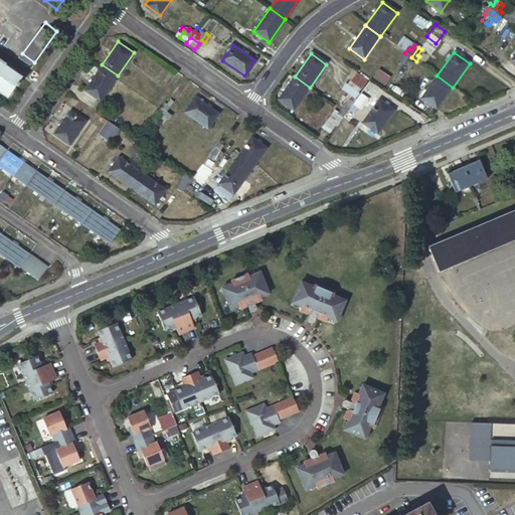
[(400,64),(404,67),(411,57),(404,53),(401,57),(404,59),(400,64)]
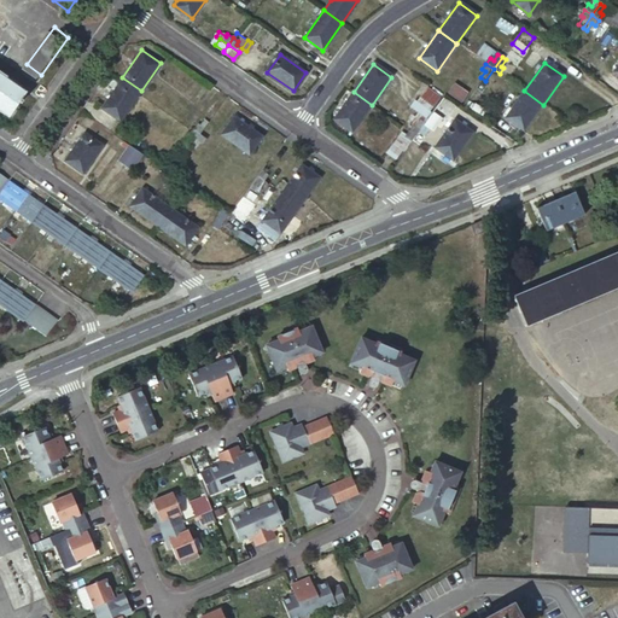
[(0,100),(13,111),(24,95),(27,98),(28,94),(25,93),(30,87),(10,73),(12,70),(5,65),(3,69),(0,66),(0,100)]
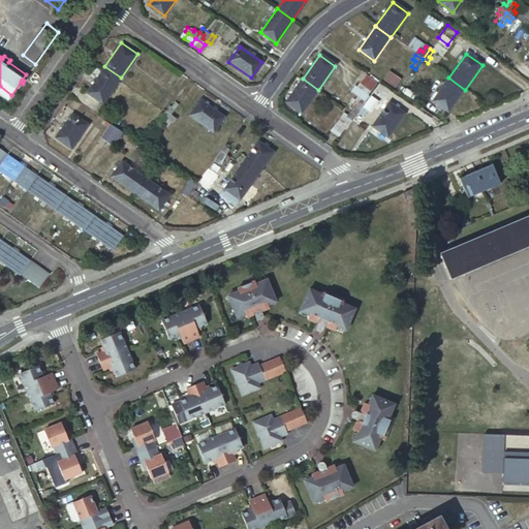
[(415,69),(418,71),(422,66),(425,67),(428,63),(423,59),(415,69)]
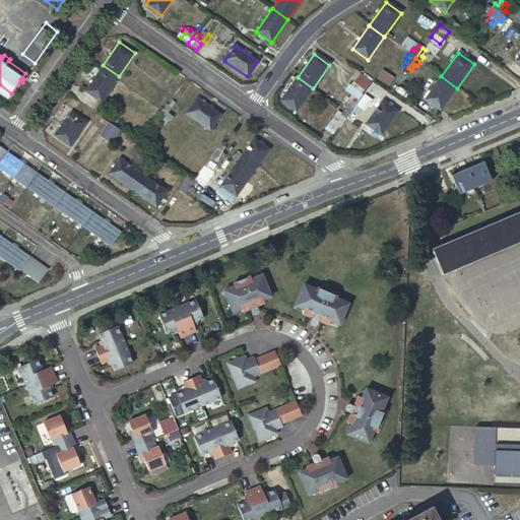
[(103,65),(87,88),(103,100),(119,76),(103,65)]
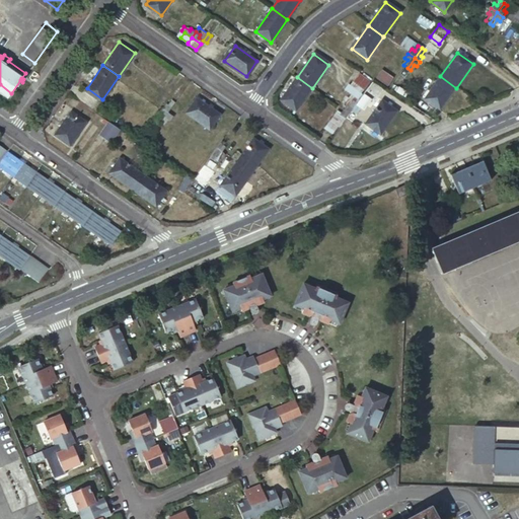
[(382,72),(377,79),(389,87),(394,80),(382,72)]
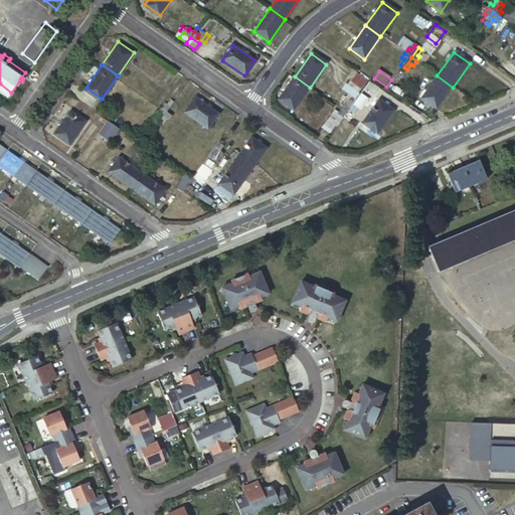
[(353,73),(341,91),(351,98),(362,80),(353,73)]
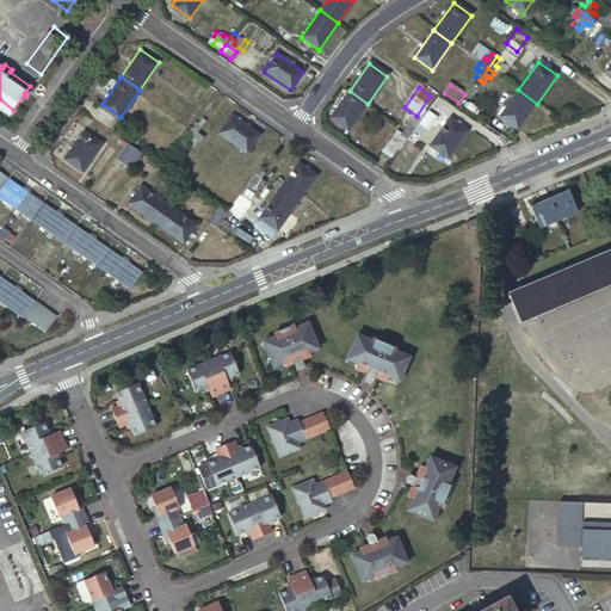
[(473,90),(467,97),(474,102),(479,94),(476,92),(473,90)]
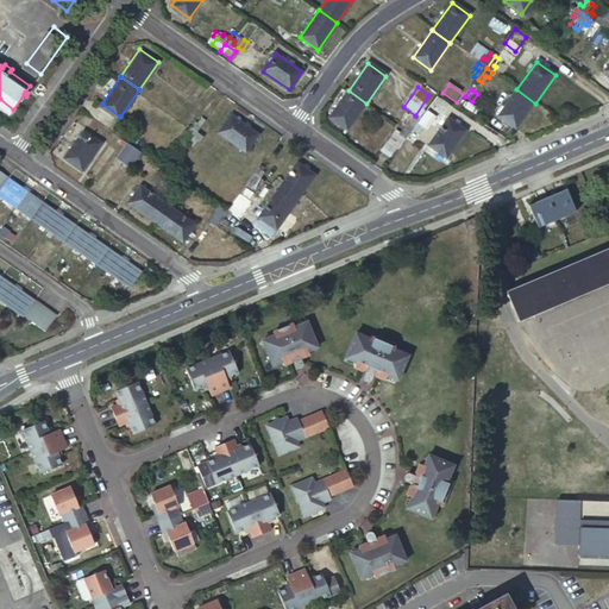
[(516,89),(497,117),(516,130),(535,104),(516,89)]
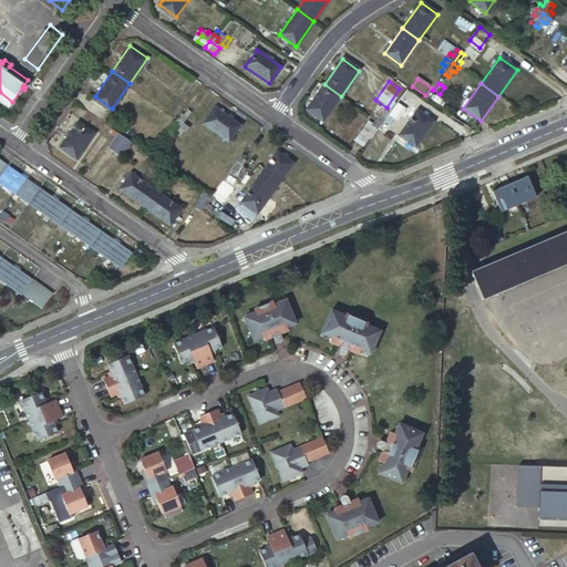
[(322,122),(341,96),(325,84),(306,110),(322,122)]
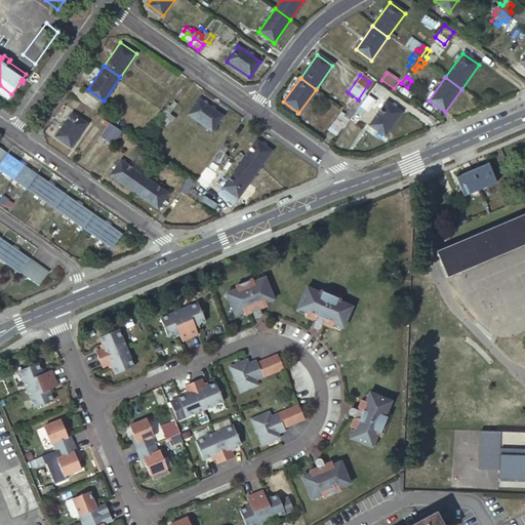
[(402,87),(398,94),(410,104),(416,96),(402,87)]
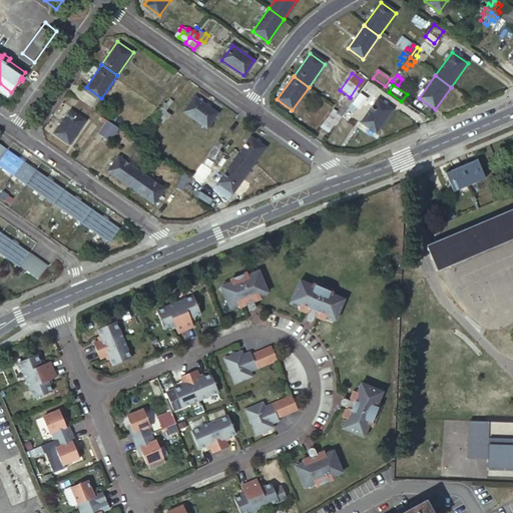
[(195,96),(184,111),(206,126),(217,111),(195,96)]
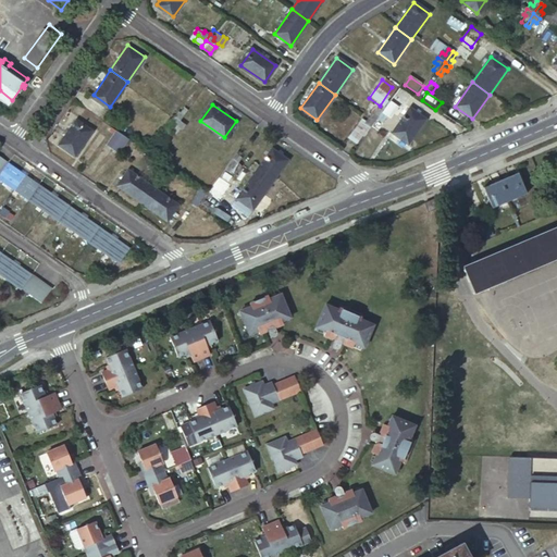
[(190,110),(186,108),(182,113),(180,111),(175,116),(183,121),(190,110)]
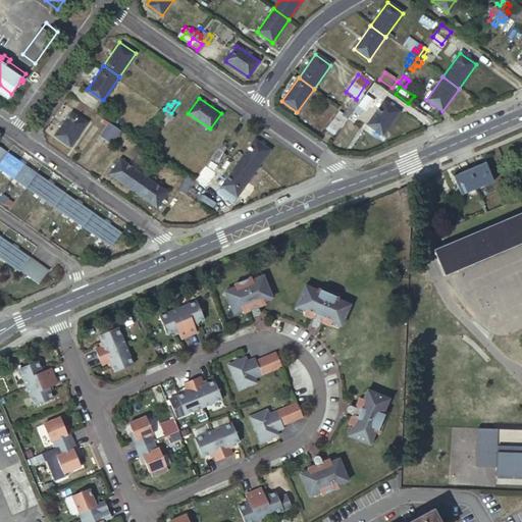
[(359,104),(355,102),(351,107),(349,105),(345,111),(351,115),(359,104)]
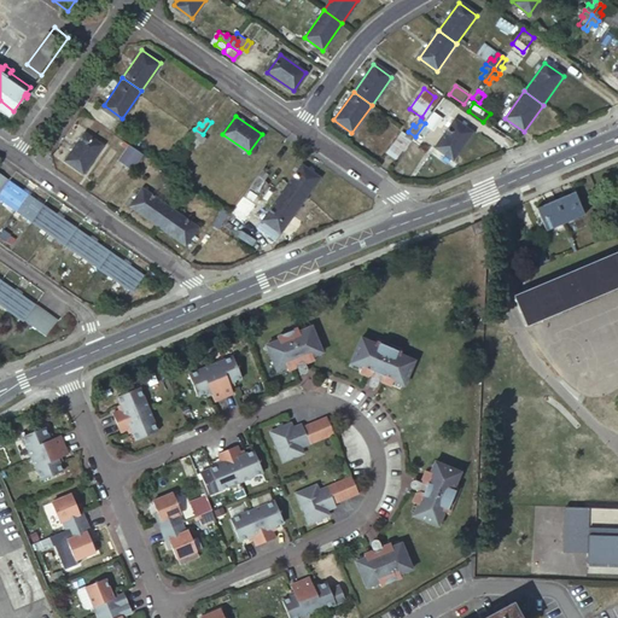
[(455,121),(433,150),(453,162),(473,134),(455,121)]
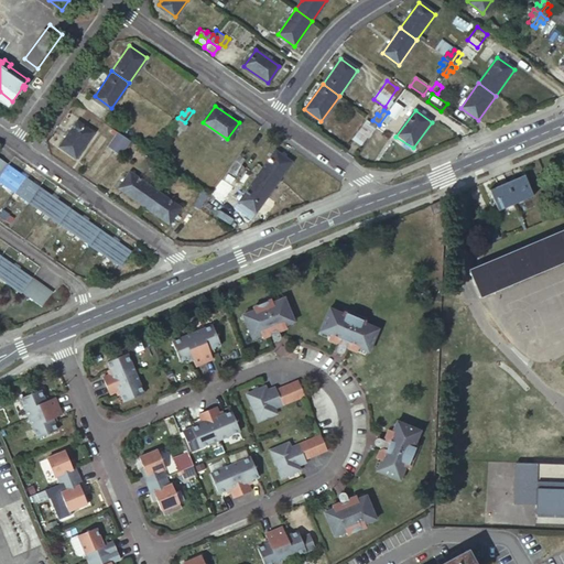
[(195,114),(193,111),(185,122),(190,126),(194,121),(192,119),(195,114)]
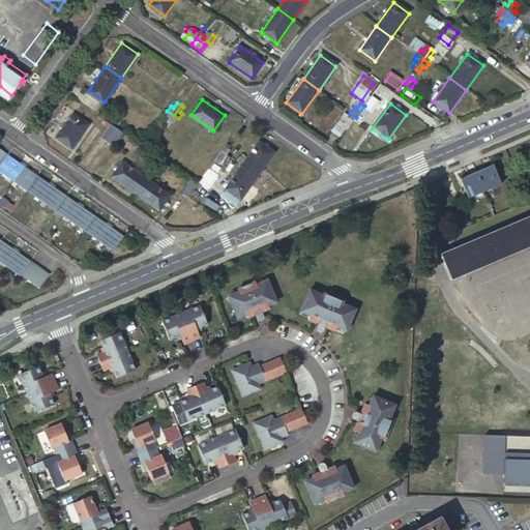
[(367,109),(364,106),(356,117),(362,121),(365,116),(363,114),(367,109)]
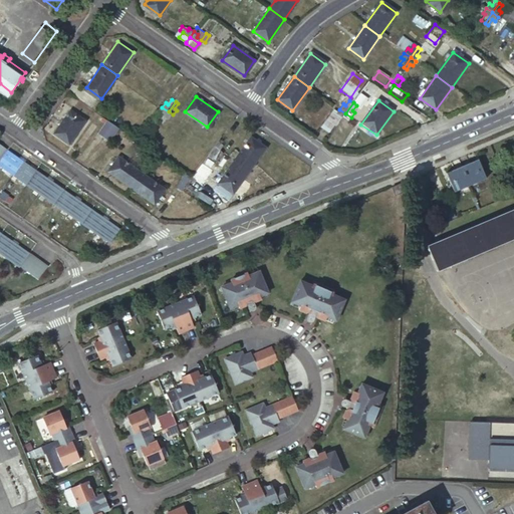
[(107,111),(100,106),(96,111),(103,116),(107,111)]
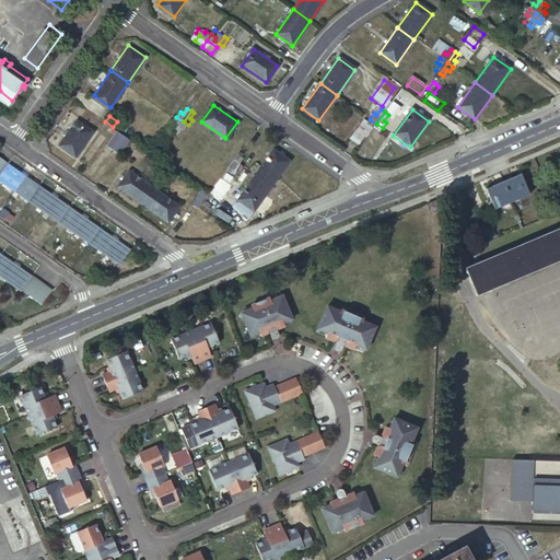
[(176,117),(173,121),(176,124),(172,129),(176,132),(178,129),(184,121),(176,117)]
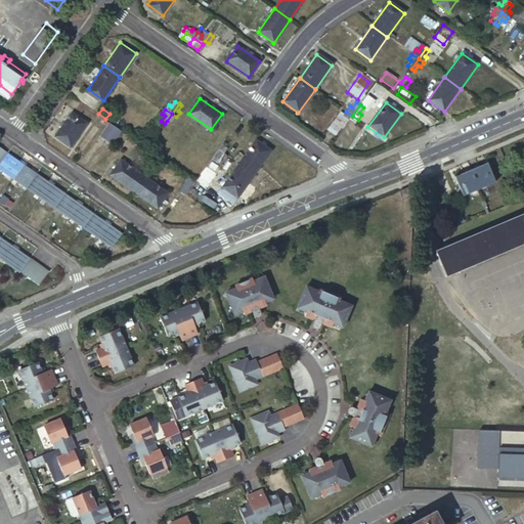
[(74,111),(56,135),(73,146),(90,122),(74,111)]
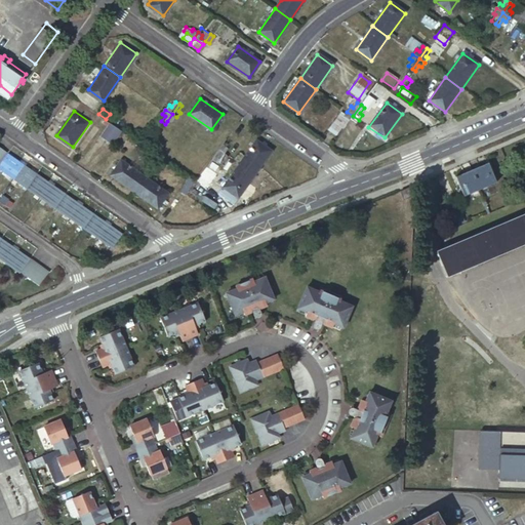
[(347,112),(344,116),(347,118),(342,123),(346,126),(353,116),(347,112)]
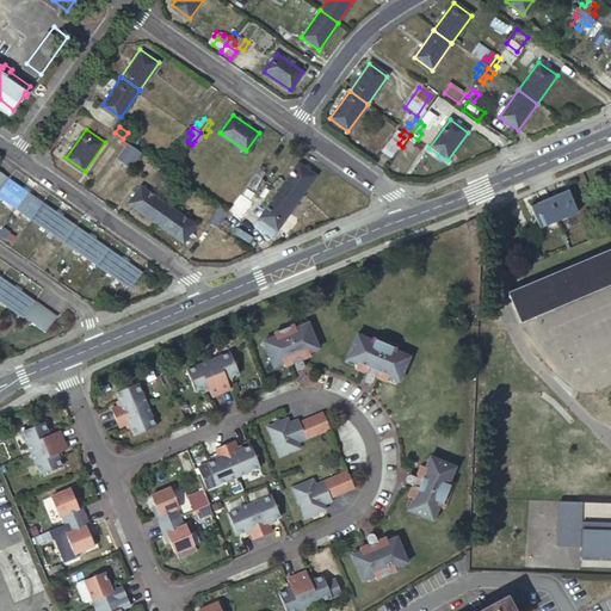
[(128,141),(135,146),(136,147),(140,141),(128,133),(123,139),(128,141)]
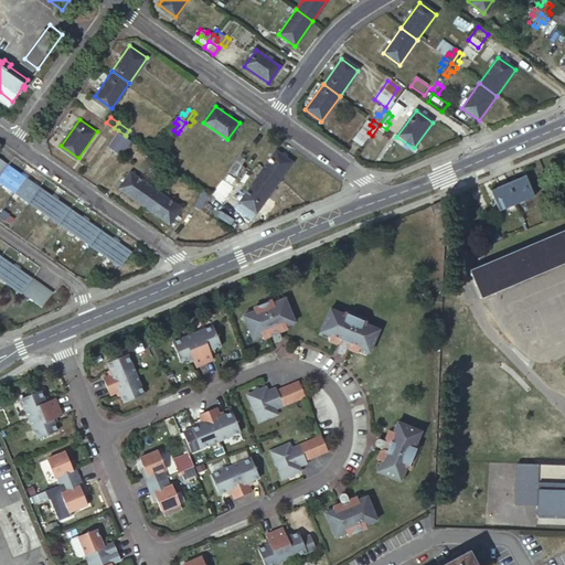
[(125,135),(118,130),(108,146),(114,150),(125,135)]
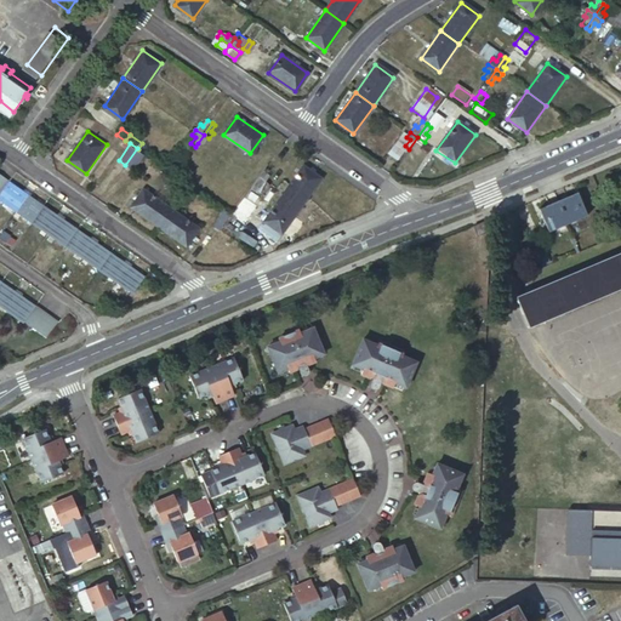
[(138,149),(137,148),(125,165),(132,170),(143,153),(138,149)]
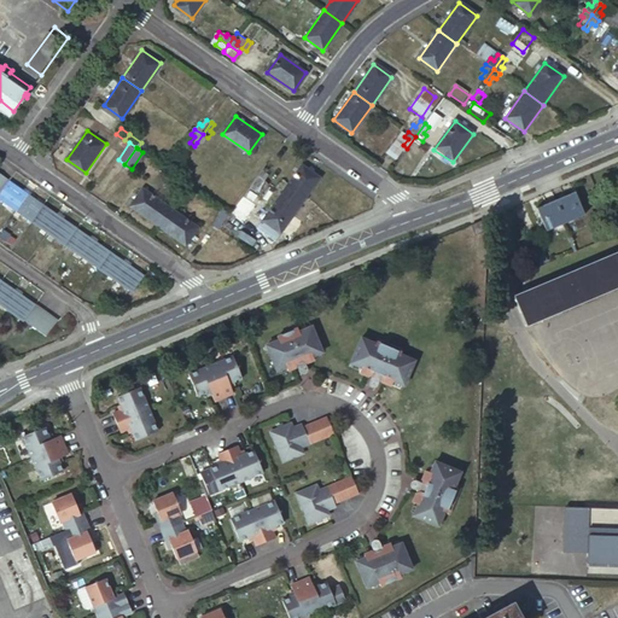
[(260,174),(267,179),(270,174),(268,172),(272,165),(267,162),(260,174)]
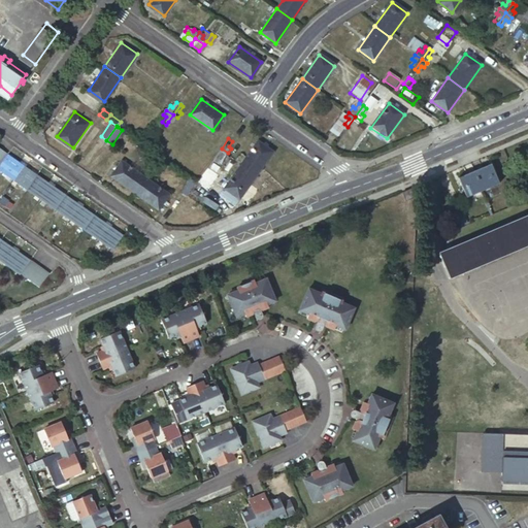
[(258,140),(248,156),(264,167),(274,152),(258,140)]
